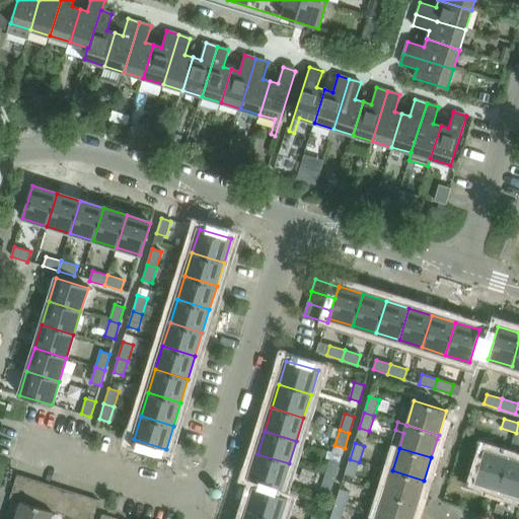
[(499,490),(509,458),(485,451),(475,483),(499,490)]
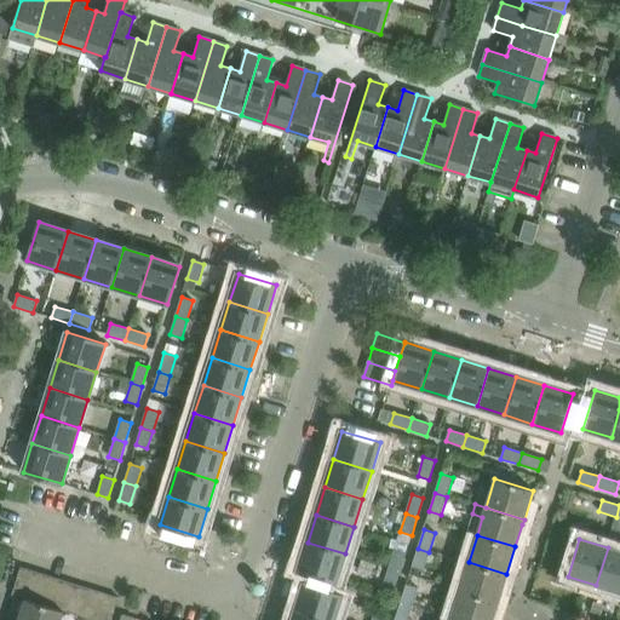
[(337,583),(345,554),(308,543),(298,572),(337,583)]
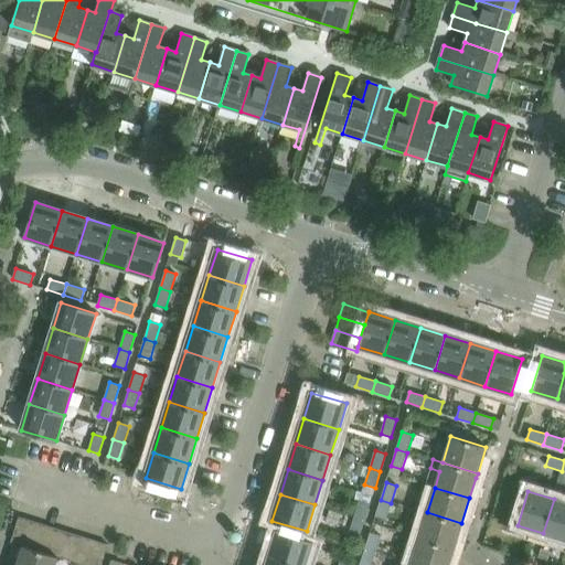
[(564,540),(564,501),(554,499),(543,533),(564,540)]
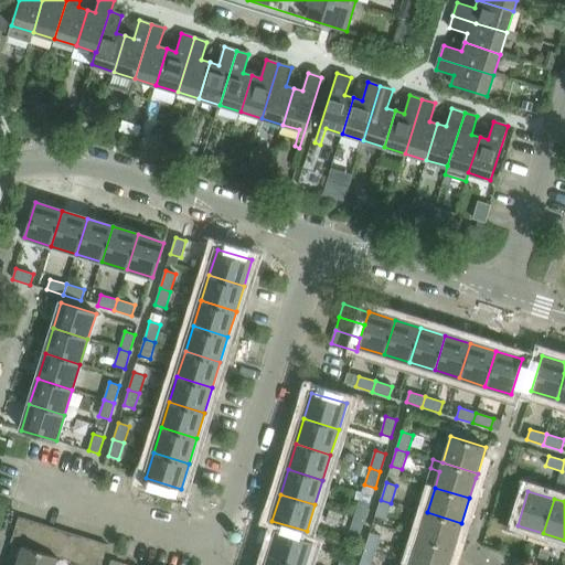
[(386,520),(391,503),(381,500),(375,516),(386,520)]
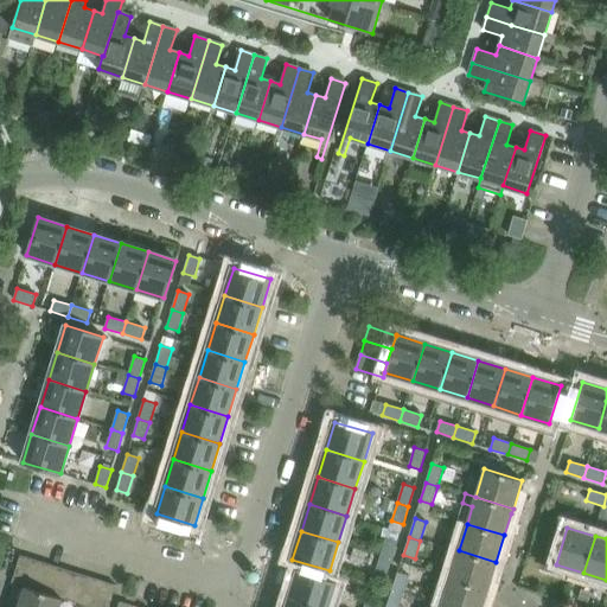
[(391,561),(397,542),(385,538),(379,557),(391,561)]
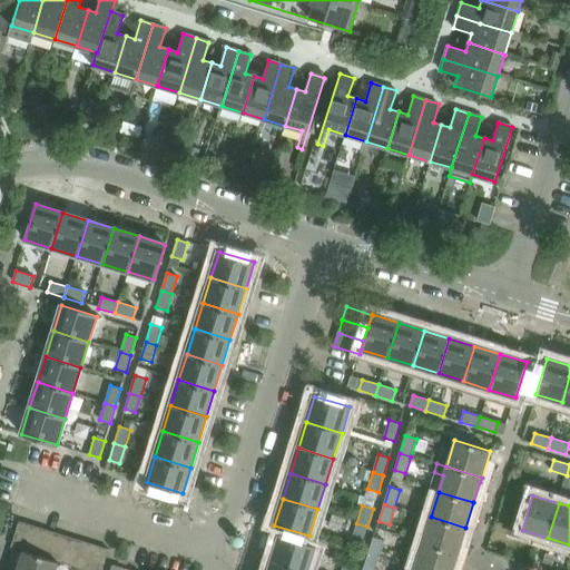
[(458,553),(465,528),(431,517),(423,542),(458,553)]
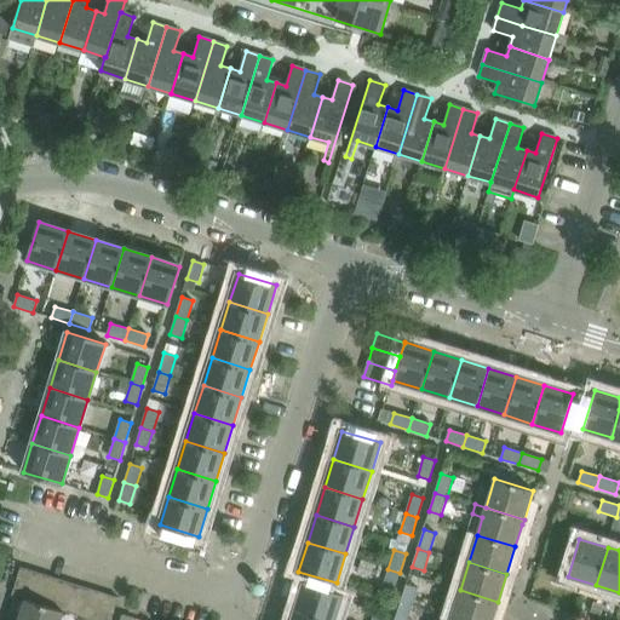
[(26,600),(35,572),(21,567),(12,595),(26,600)]
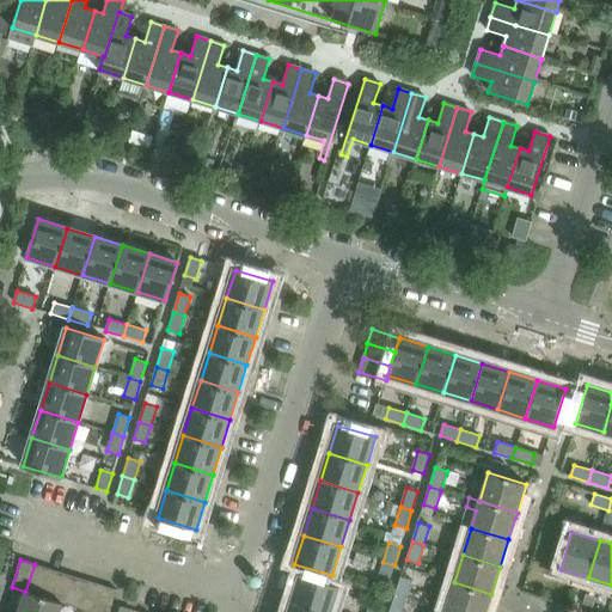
[(389,583),(395,565),(383,562),(378,580),(389,583)]
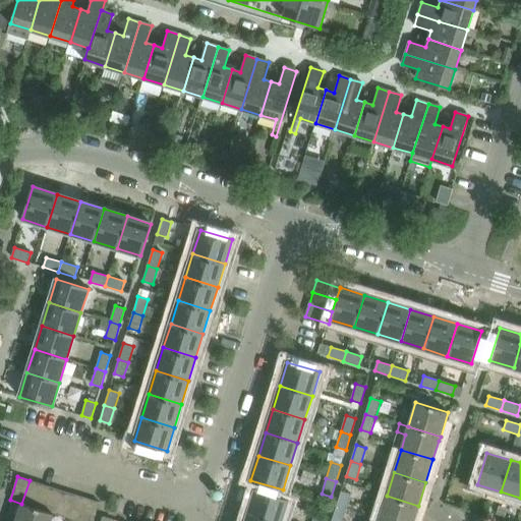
[(34,507),(41,483),(30,480),(21,504),(34,507)]
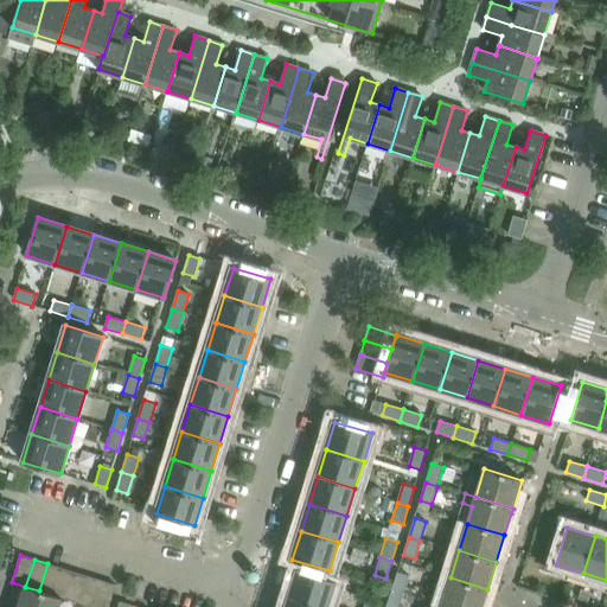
[(52,595),(62,568),(48,563),(39,590),(52,595)]
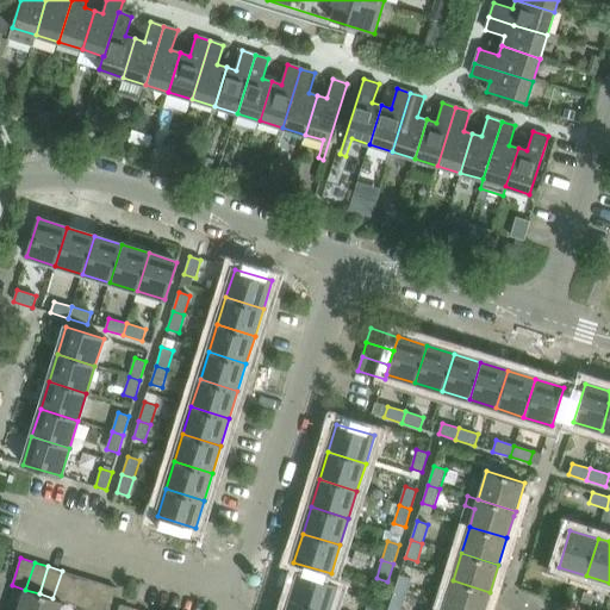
[(67,603),(75,576),(62,571),(53,598),(62,602),(67,603)]
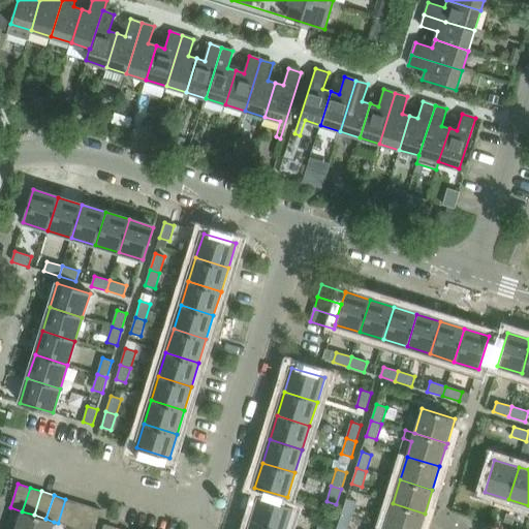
[(275,528),(285,528),(292,507),(259,498),(252,522),(275,528)]
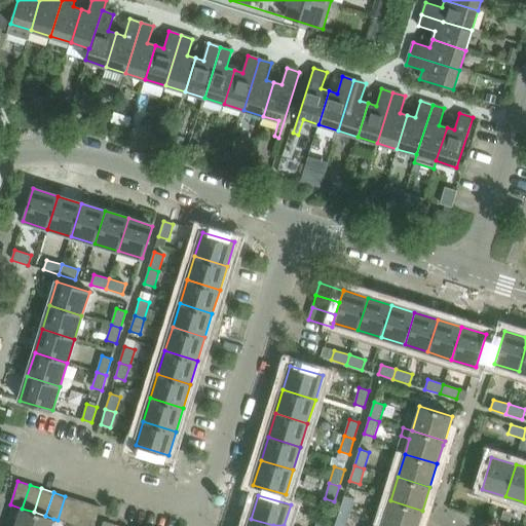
[(69,523),(77,499),(65,496),(58,520),(69,523)]
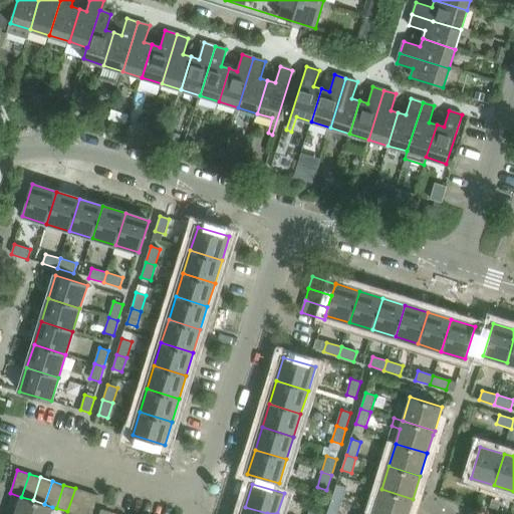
[(341,503),(346,488),(336,485),(331,500),(341,503)]
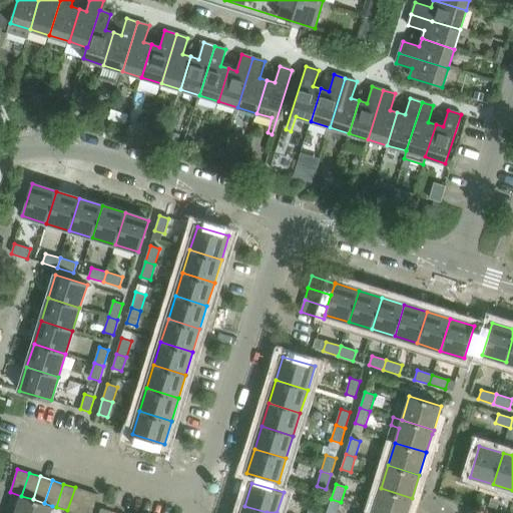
[(76,512),(79,512),(86,491),(75,487),(67,510),(76,512)]
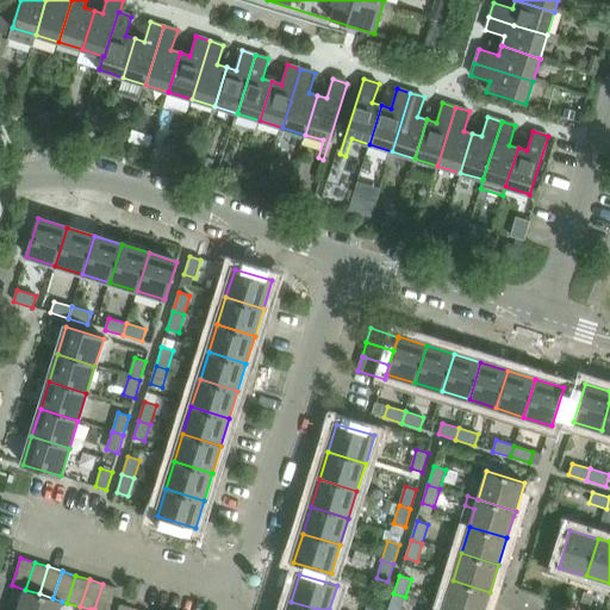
[(449,609),(484,609),(490,592),(453,580),(443,608),(449,609)]
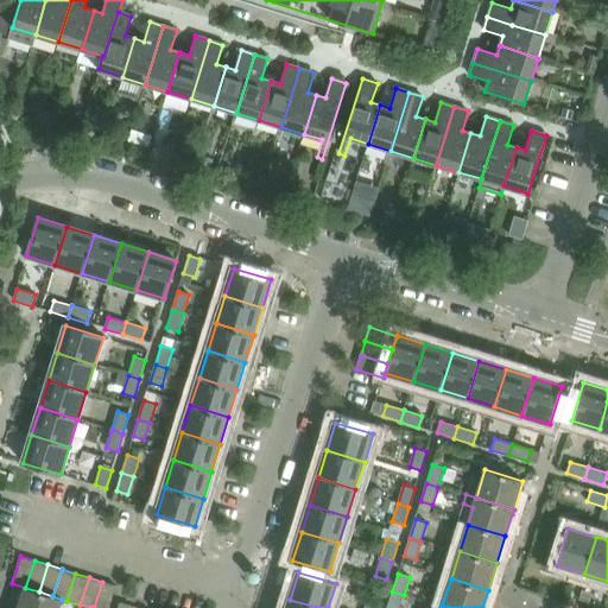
[(108,607),(116,586),(102,582),(94,607),(108,607)]
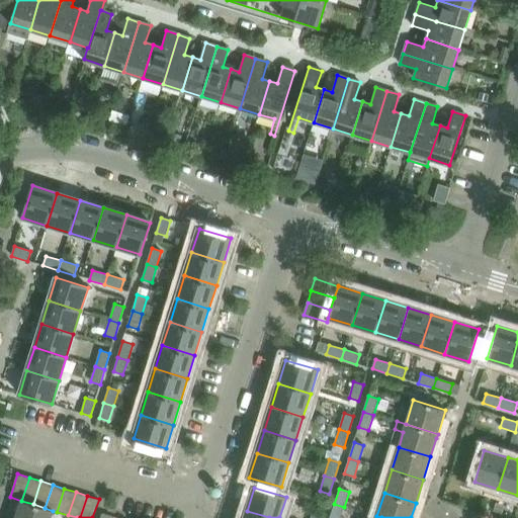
[(50,517),(53,511),(45,508),(33,504),(21,501),(15,517),(50,517)]
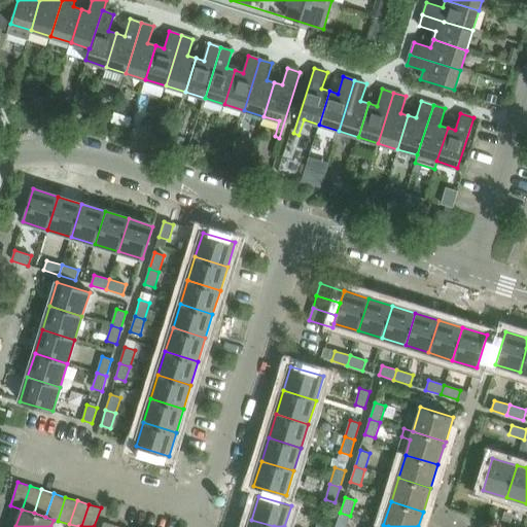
[(346,526),(350,516),(340,513),(336,526),(346,526)]
